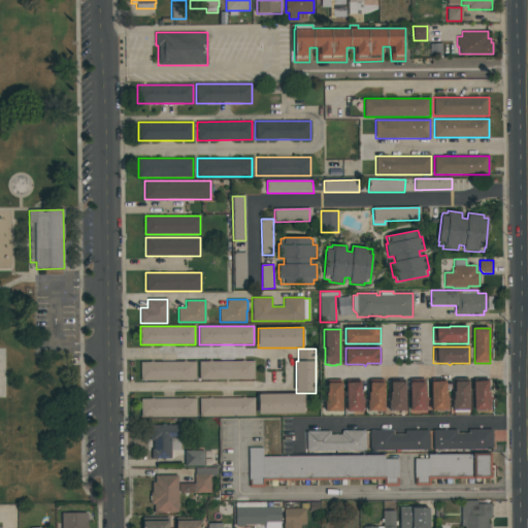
[(254,380),(199,380),(199,361),(254,361),(254,380)]
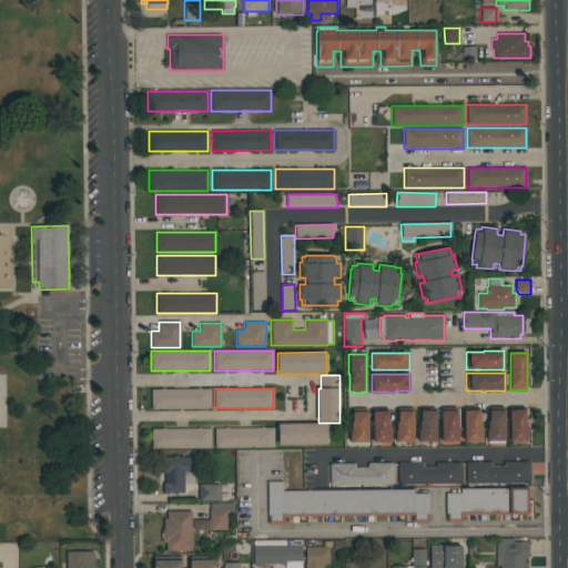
[(211,389),(211,408),(151,408),(151,389),(211,389)]
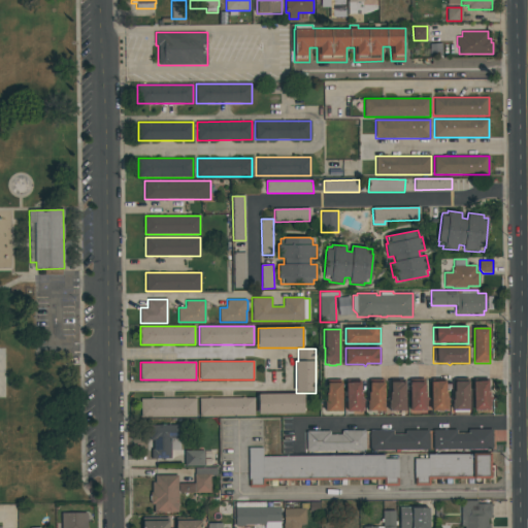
[(469,410),(452,410),(452,399),(453,399),(453,392),(454,392),(454,378),(469,378),(469,410)]
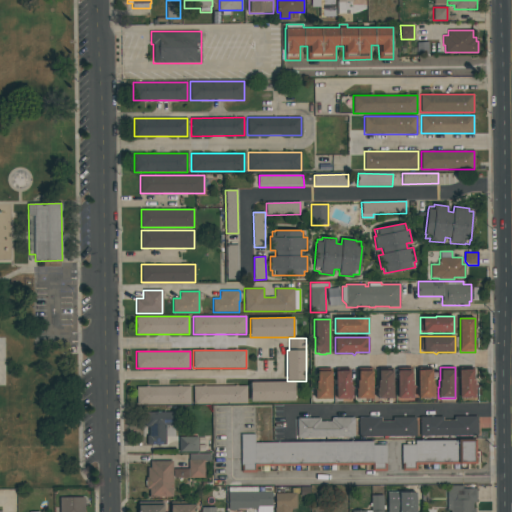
[(459,367),(473,367),(473,380),(474,380),(474,389),(475,389),(475,397),(459,397),(459,367)]
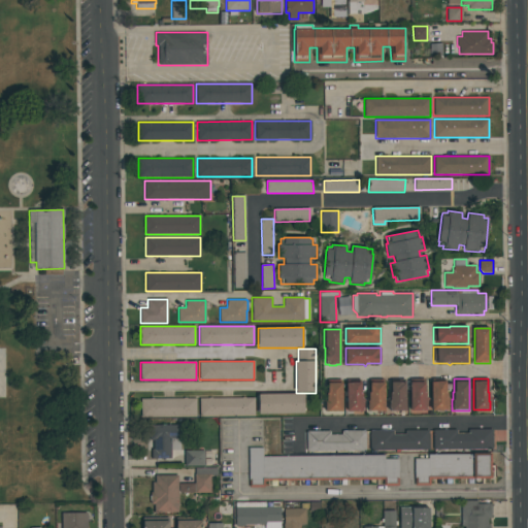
[(325,411),(325,400),(326,400),(326,393),(327,393),(327,380),(341,380),(341,411),(325,411)]
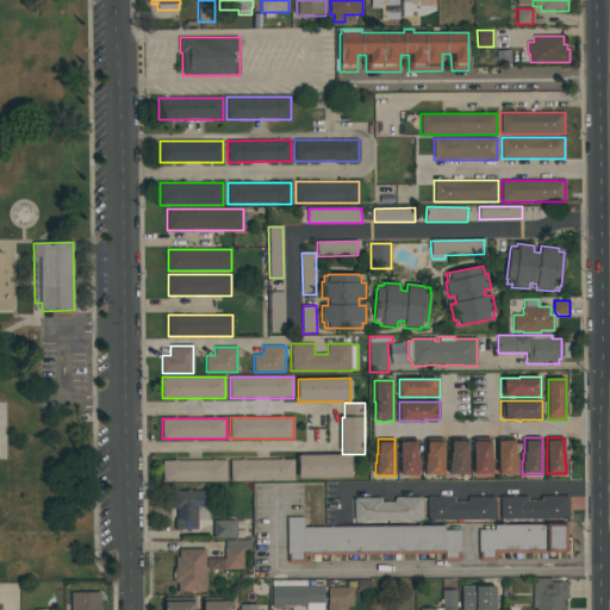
[(419,475),(400,475),(400,439),(417,439),(417,454),(418,454),(418,462),(419,462),(419,475)]
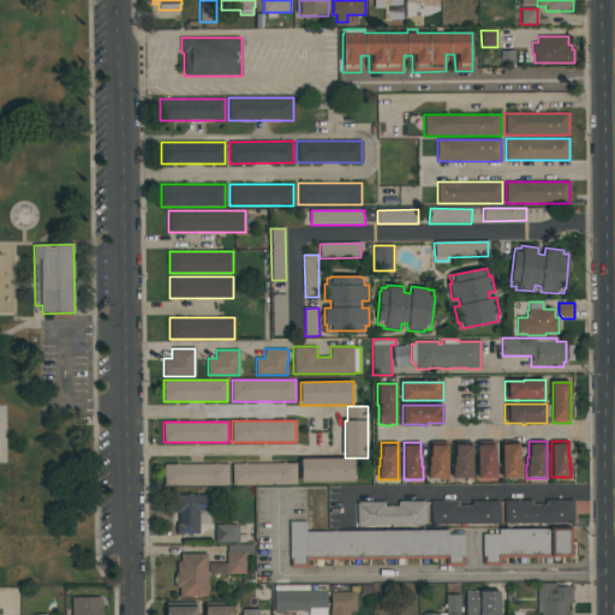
[(447,442),(447,479),(428,479),(428,466),(429,466),(429,458),(430,458),(430,442),(447,442)]
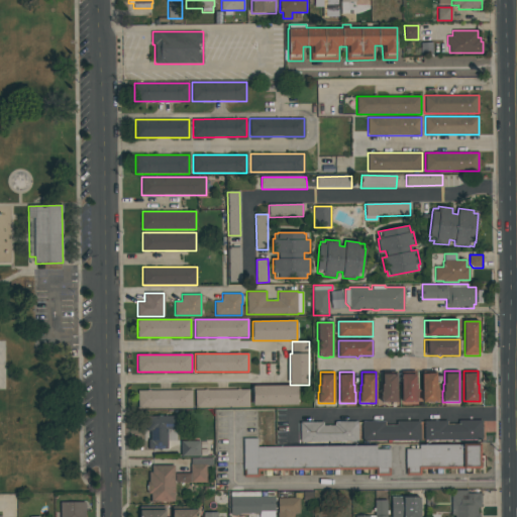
[(383,372),(397,372),(397,402),(381,402),(381,392),(382,392),(382,385),(383,385),(383,372)]
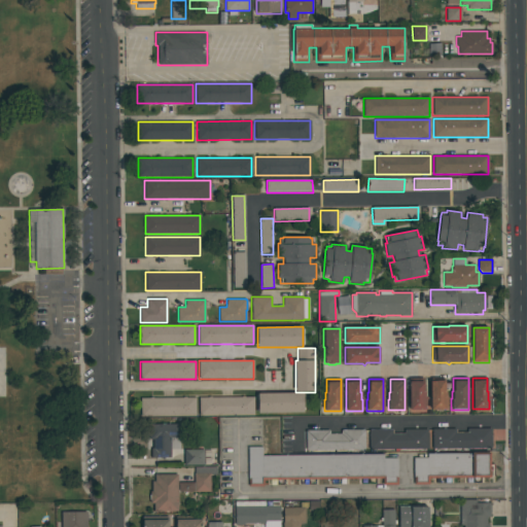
[(409,410),(409,379),(424,379),(424,391),(425,391),(425,400),(426,400),(426,410),(409,410)]
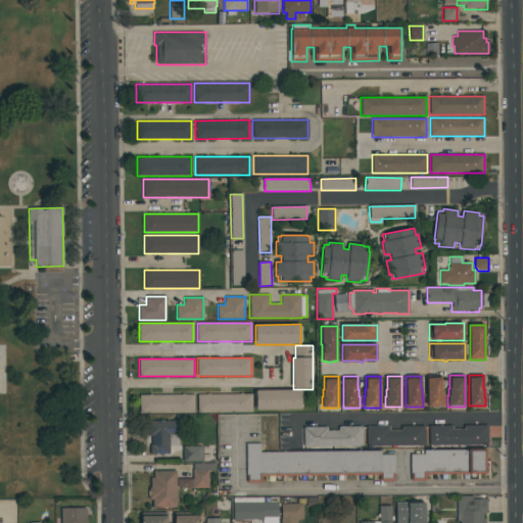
[(443,407),(427,407),(427,376),(441,376),(441,388),(442,388),(442,395),(443,395),(443,407)]
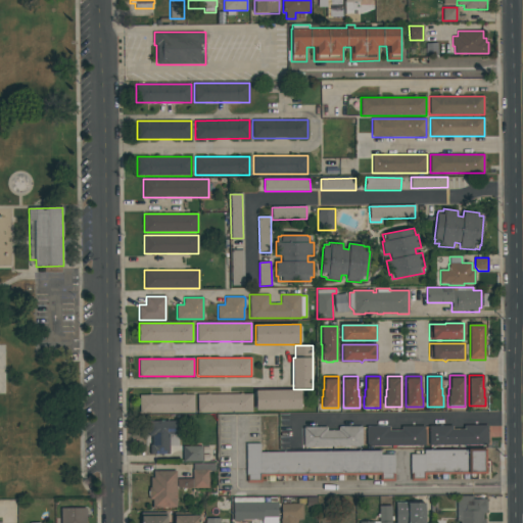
[(300,410),(255,410),(255,390),(300,390),(300,410)]
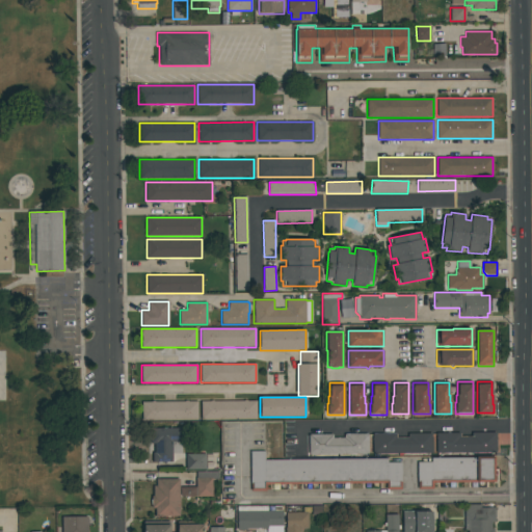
[(141,402),(197,401),(197,420),(141,421),(141,402)]
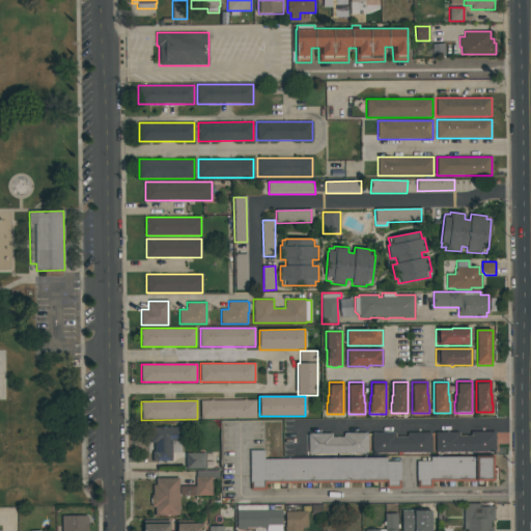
[(200,400),(256,400),(256,419),(200,419),(200,400)]
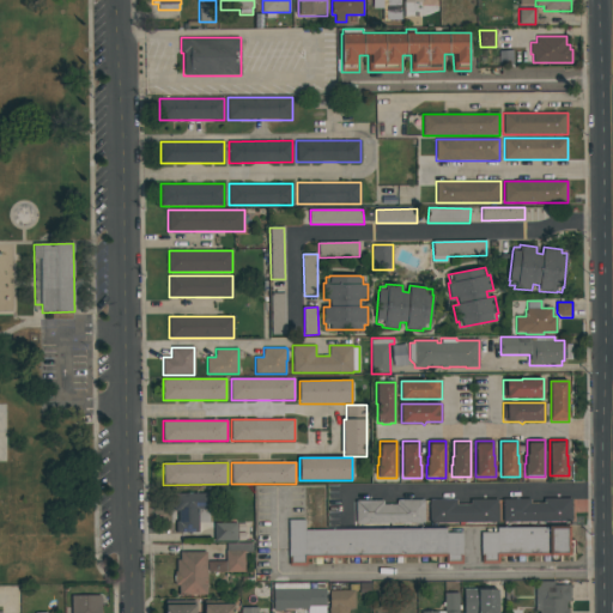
[(216,509),(210,509),(210,522),(199,522),(199,533),(176,533),(176,522),(178,522),(178,511),(174,511),(174,510),(173,510),(173,507),(170,507),(170,493),(216,493),(216,509)]
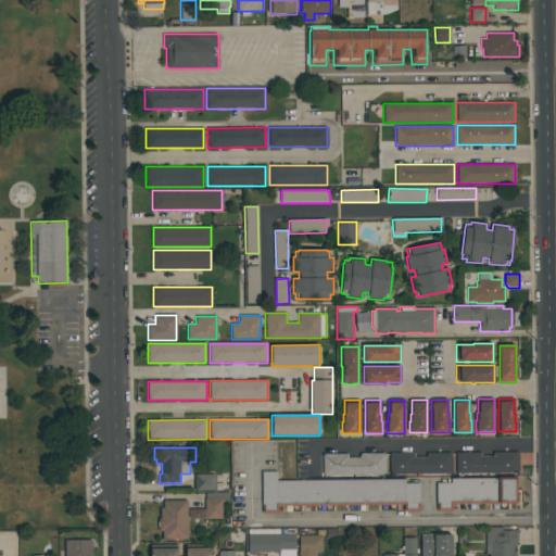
[(452,453),(452,474),(390,475),(389,453),(415,453),(415,457),(427,457),(427,453),(452,453)]
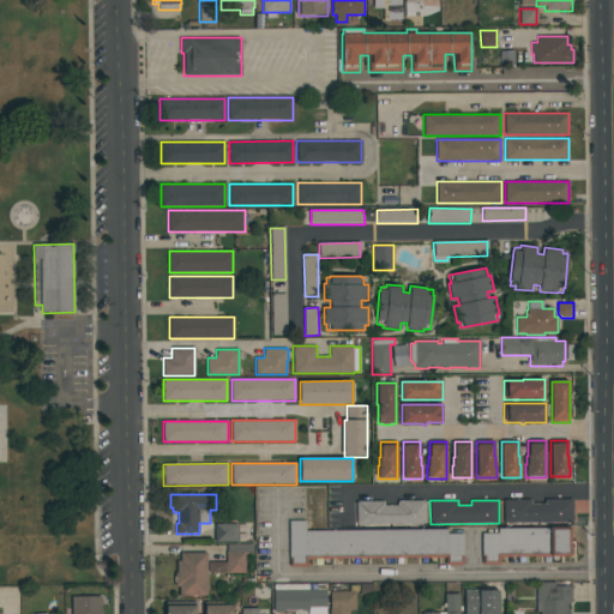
[(572,523),(504,523),(504,500),(531,500),(531,504),(545,504),(545,500),(572,500),(572,523)]
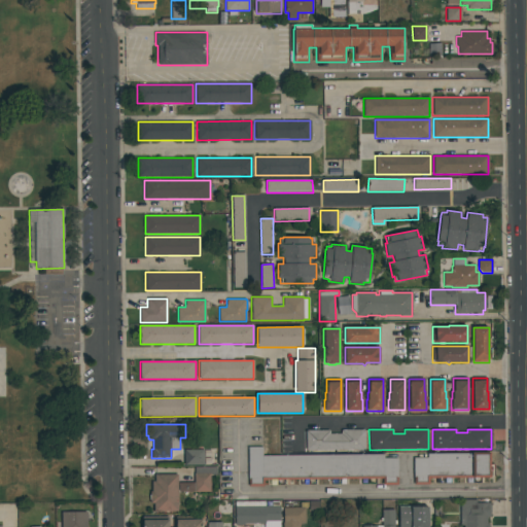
[(306,451),(306,430),(329,430),(329,433),(341,433),(341,430),(364,430),(364,450),(306,451)]
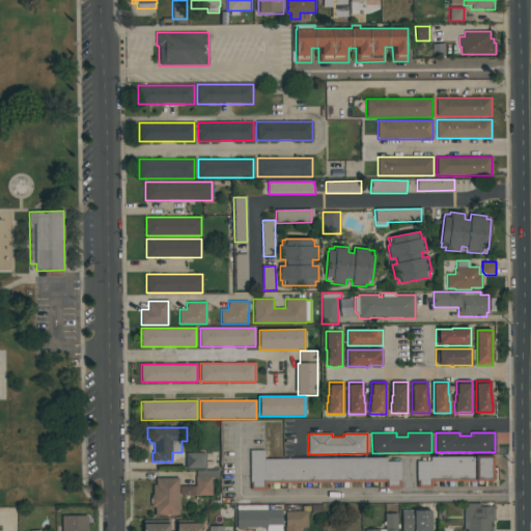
[(266,483),(266,490),(250,491),(250,450),(264,450),(264,459),(387,457),(387,462),(400,462),(400,488),(386,488),(386,482),(266,483)]
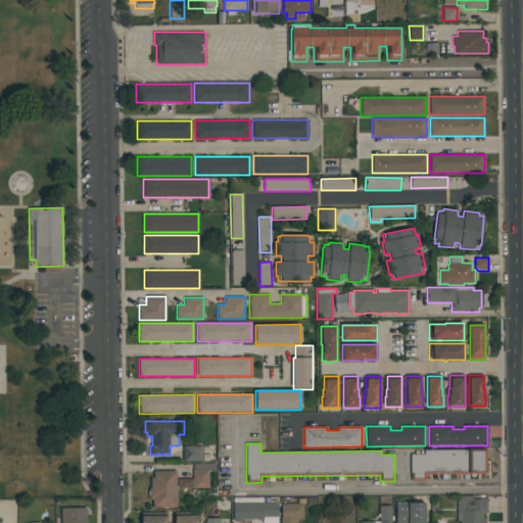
[(202,446),(202,462),(183,462),(183,446),(202,446)]
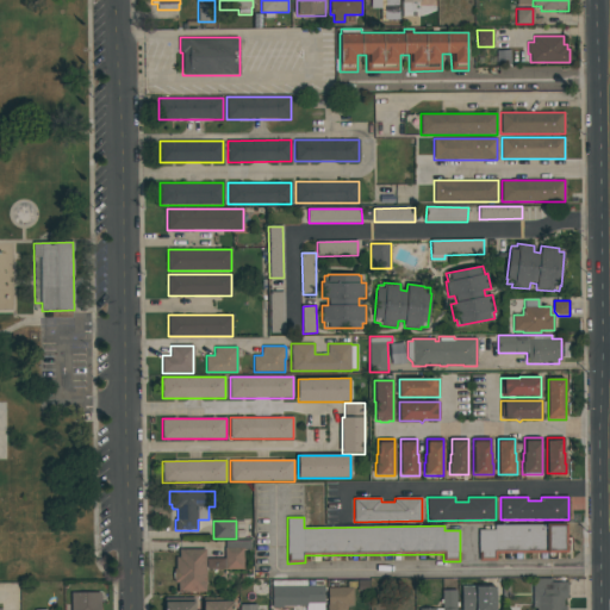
[(498,553),(498,560),(479,560),(479,529),(495,529),(495,524),(546,524),(546,523),(567,523),(567,553),(498,553)]
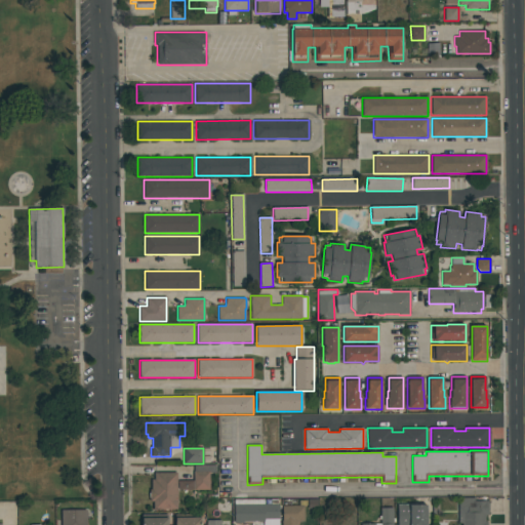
[(215,466),(215,473),(209,473),(209,490),(194,490),(194,472),(194,466),(215,466)]
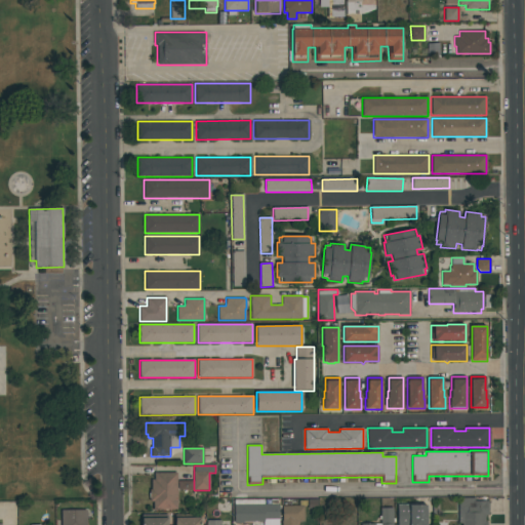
[(177,510),(153,510),(153,501),(150,501),(150,489),(151,489),(151,480),(154,480),(154,473),(177,473),(177,510)]
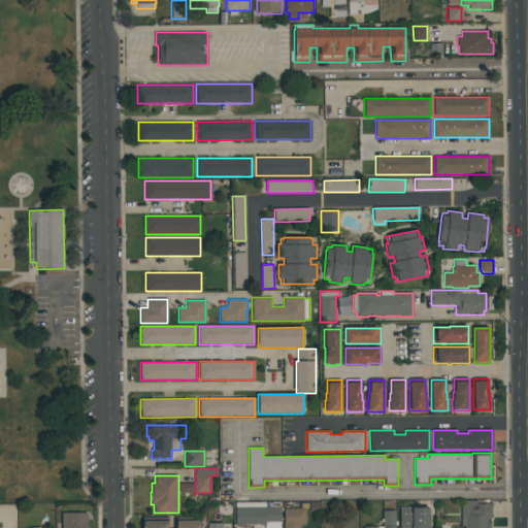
[(490,527),(464,527),(464,526),(461,526),(461,500),(477,500),(477,503),(491,503),(491,519),(488,519),(488,524),(490,524),(490,527)]
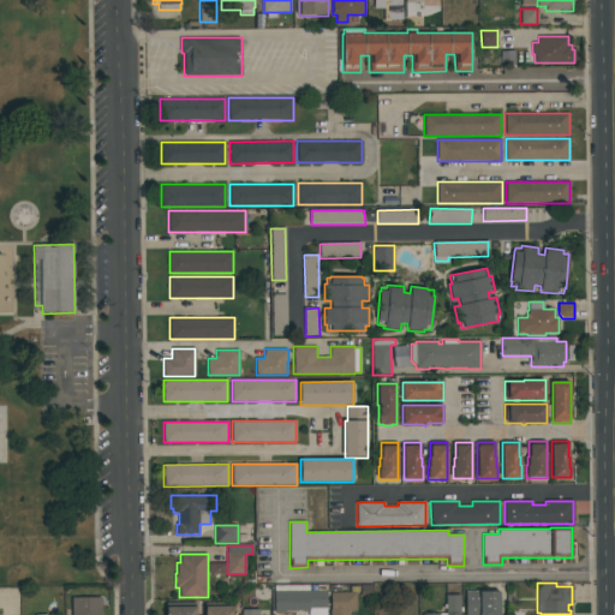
[(327,591),(327,614),(309,614),(309,610),(285,610),(285,613),(274,613),(274,591),(327,591)]
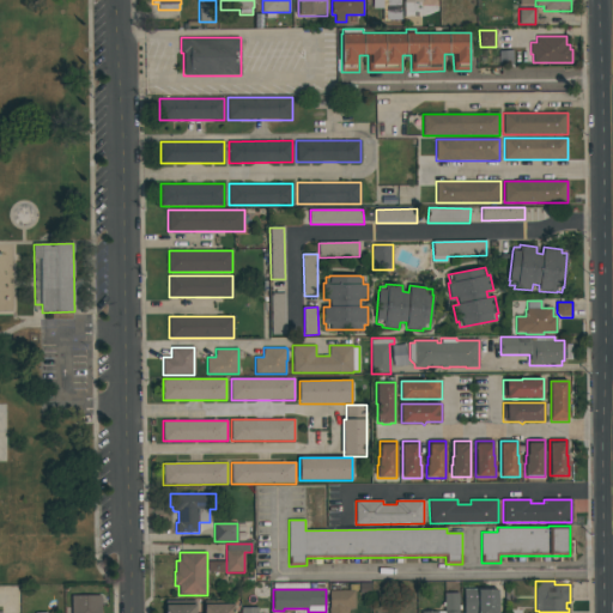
[(463,612),(463,589),(498,589),(498,612),(463,612)]
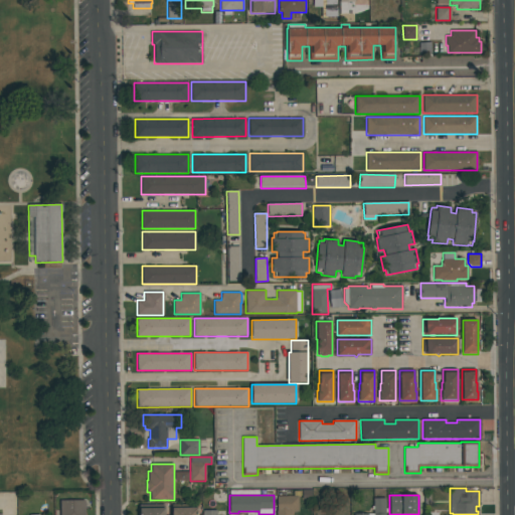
[(299,511),(292,511),(292,514),(277,514),(277,511),(277,496),(299,496),(299,511)]
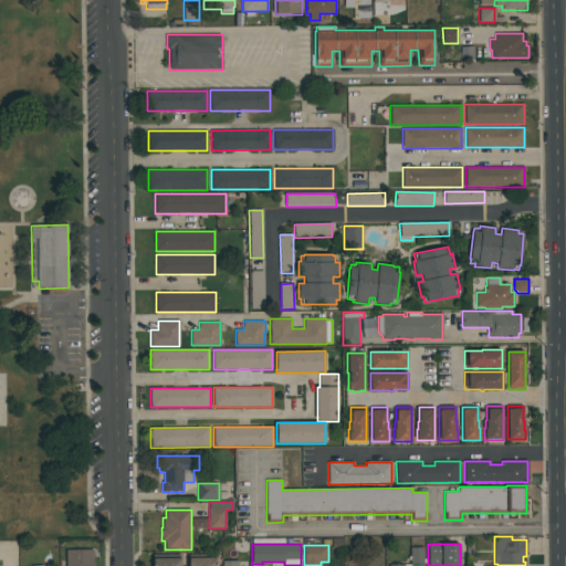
[(423,547),(423,565),(389,565),(410,565),(410,547),(423,547)]
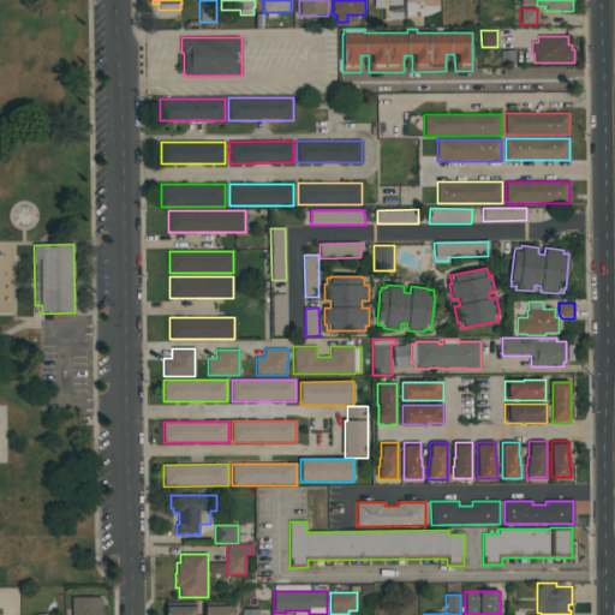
[(102,597),(102,614),(71,614),(71,597),(102,597)]
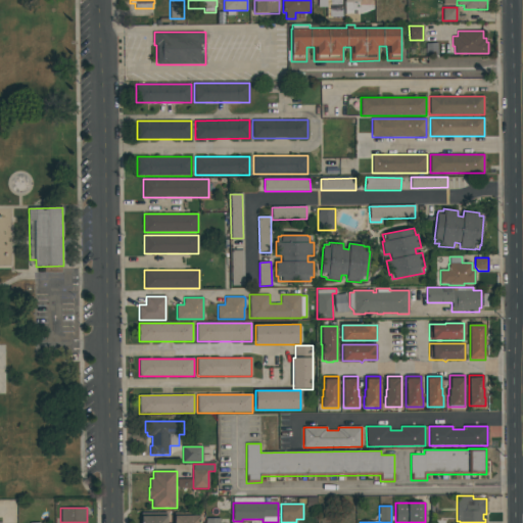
[(167,522),(141,522),(141,513),(167,513),(167,522)]
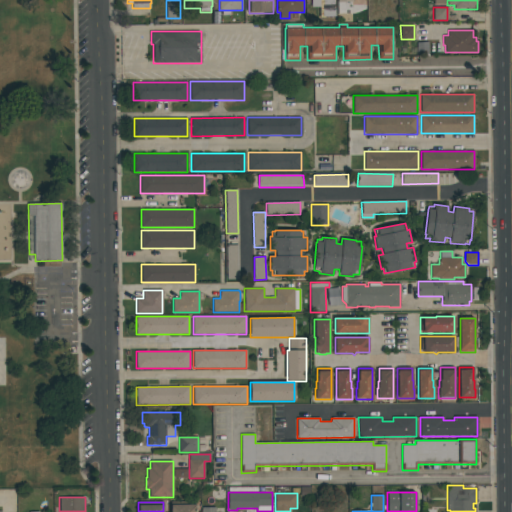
[(196,511),(171,511),(171,502),(196,502),(196,511)]
